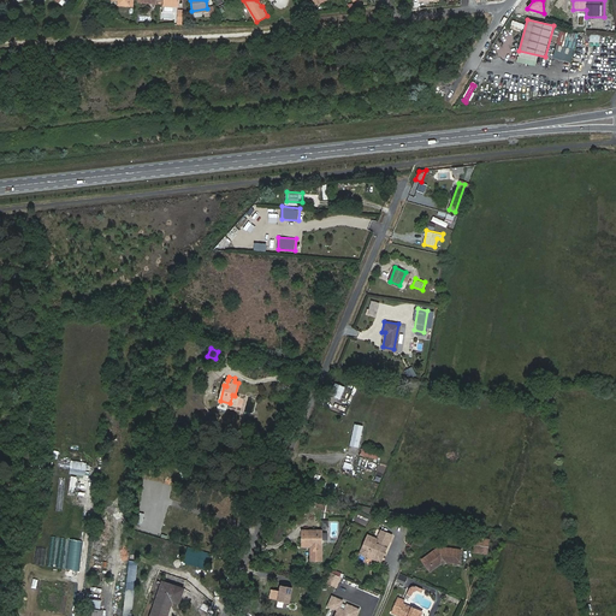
[(336,383),(331,395),(339,400),(345,388),(336,383)]
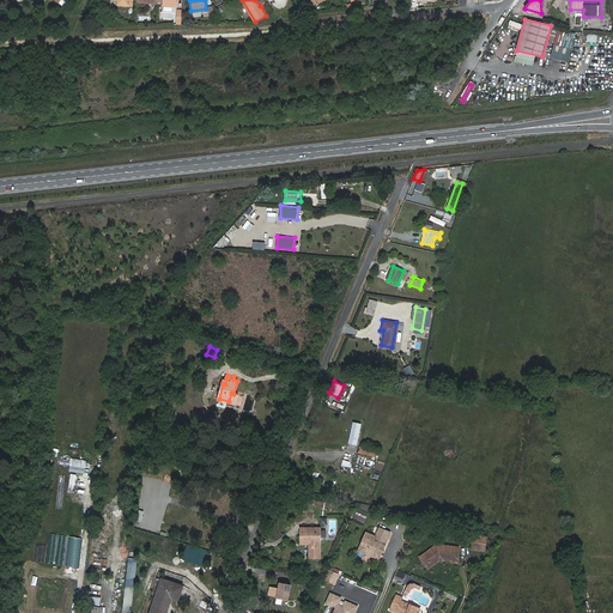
[(360,424),(353,423),(349,443),(356,445),(360,424)]
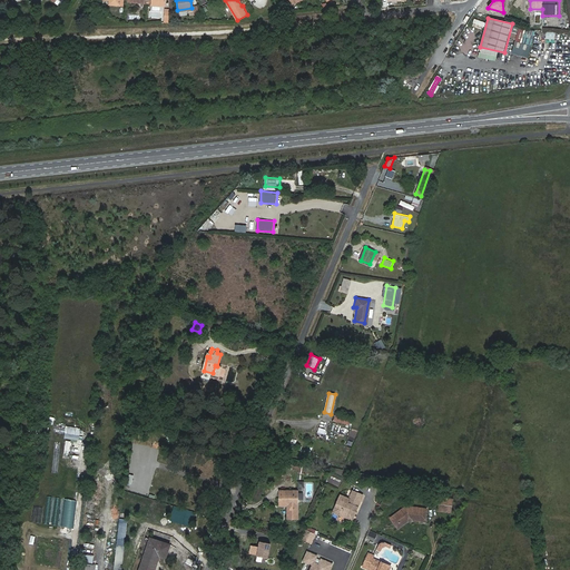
[(334,414),(333,421),(350,424),(351,418),(334,414)]
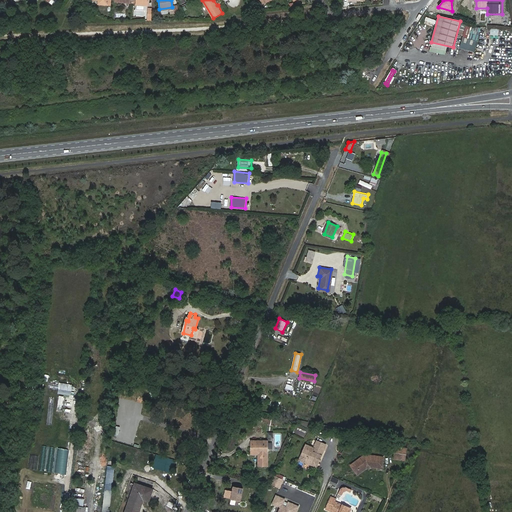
[(317,377),(310,399),(317,401),(324,379),(317,377)]
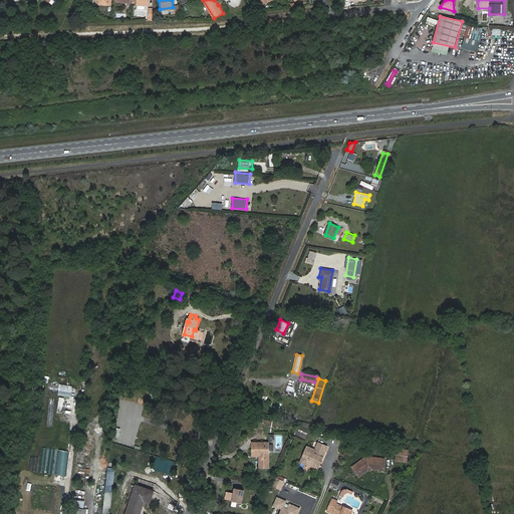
[(314,461),(318,463),(325,445),(316,441),(313,449),(311,452),(303,449),(299,460),(312,466),(314,461)]
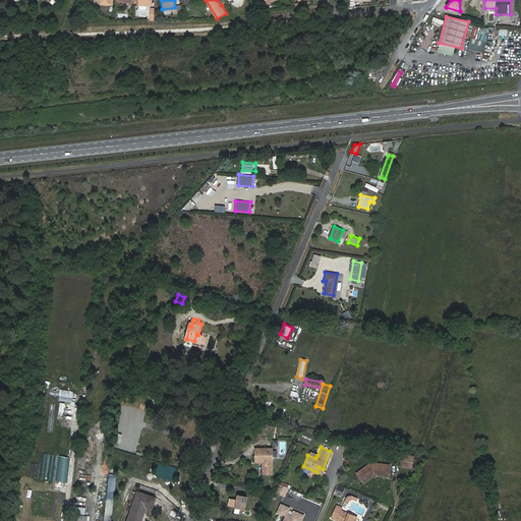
[(269,450),(252,451),(253,463),(261,463),(261,476),(270,475),(269,450)]
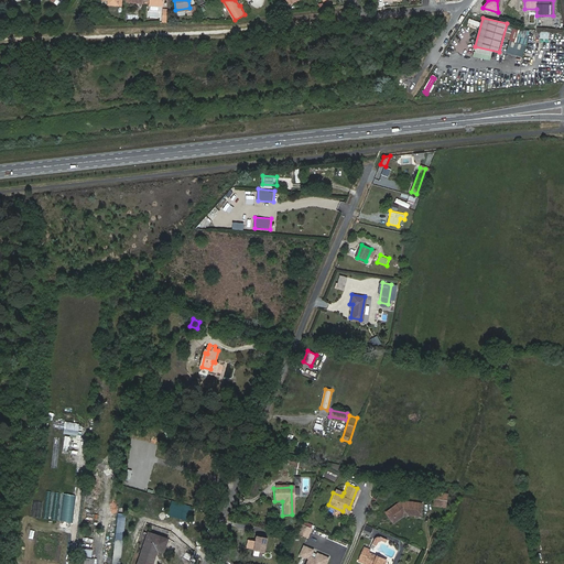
[(435,491),(434,506),(447,507),(448,492),(435,491)]
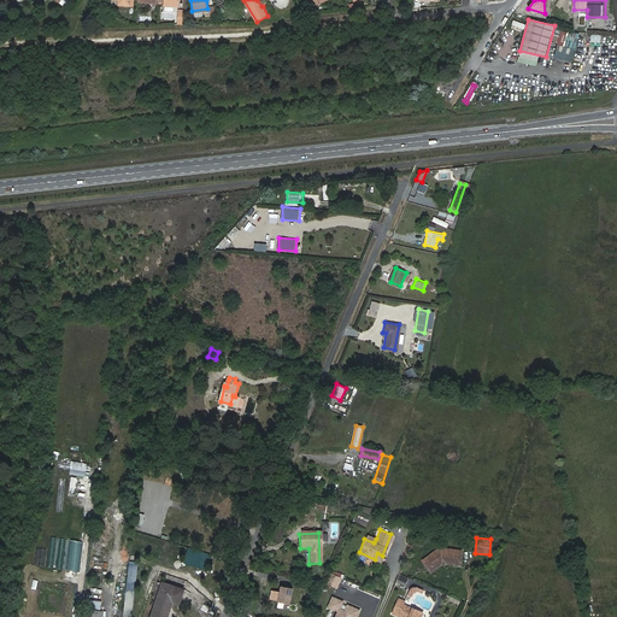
[(458,548),(440,546),(440,552),(440,553),(438,553),(433,548),(423,557),(432,568),(438,562),(439,562),(439,559),(442,558),(444,560),(457,560),(458,548)]
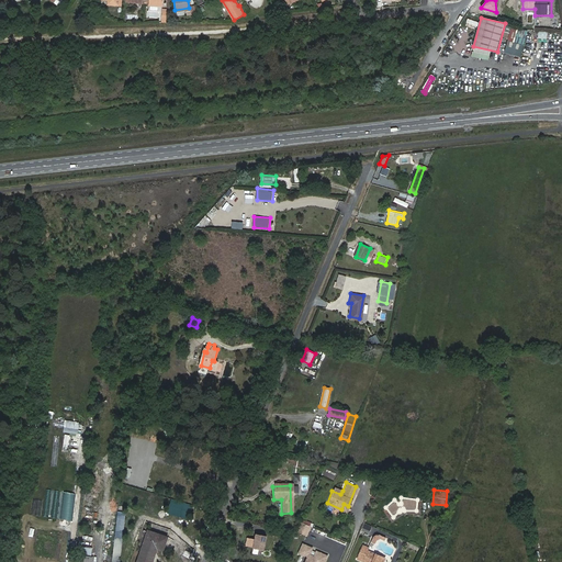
[(390,519),(393,517),(385,507),(382,509),(390,519)]
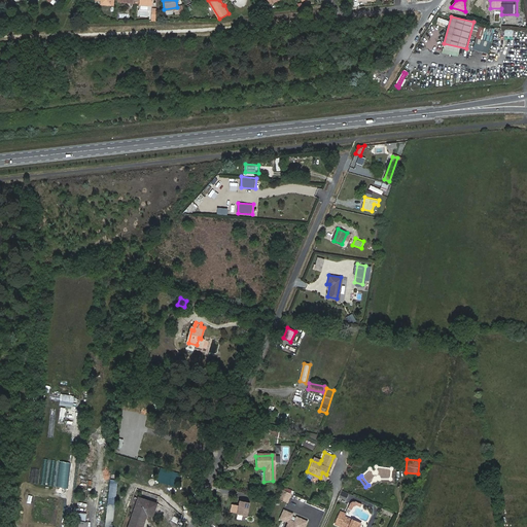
[(105,521),(113,522),(118,483),(110,482),(105,521)]
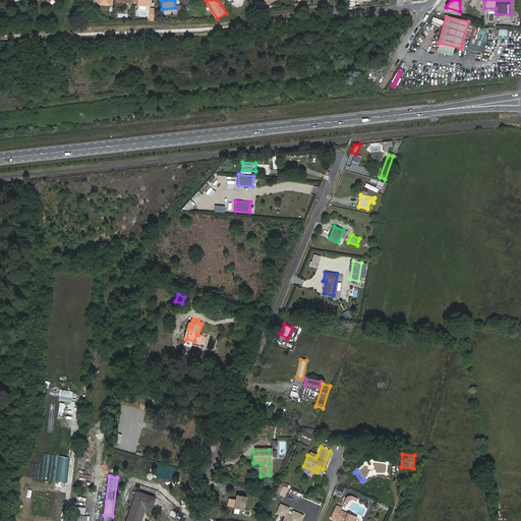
[(279,483),(275,493),(285,497),(289,487),(279,483)]
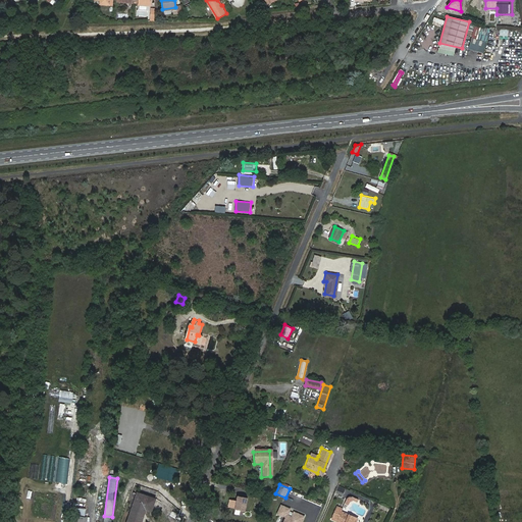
[(336,493),(344,494),(346,488),(338,486),(336,493)]
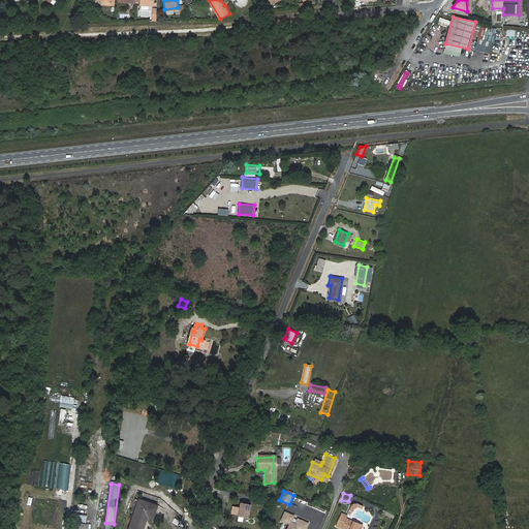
[(139,501),(130,528),(144,528),(149,517),(154,519),(158,506),(139,501)]
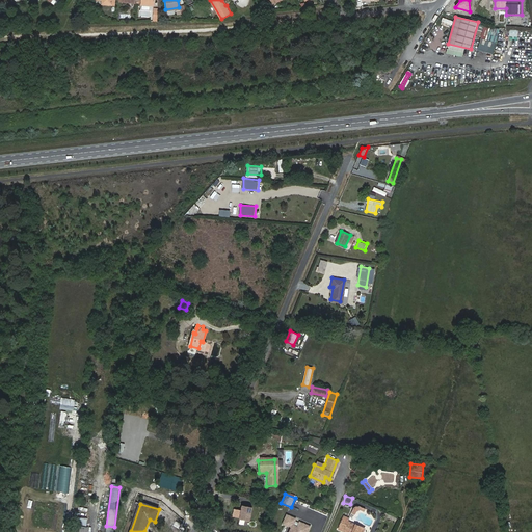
[(251,508),(242,506),(240,519),(249,521),(251,508)]
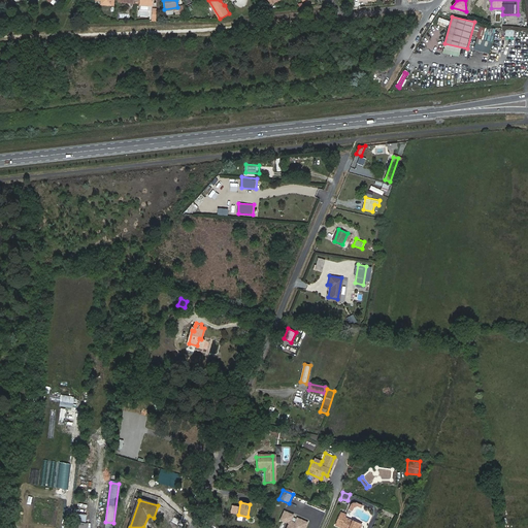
[(351,504),(349,509),(353,512),(354,507),(358,506),(362,508),(363,505),(357,502),(354,502),(352,503),(351,504)]
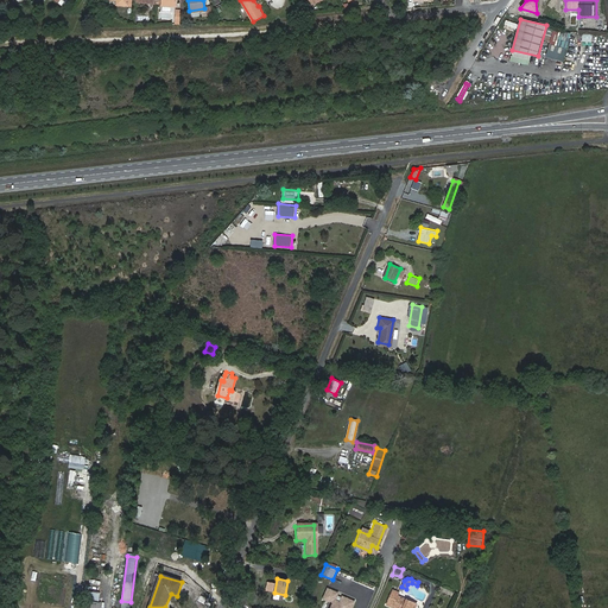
[(352,607),(355,602),(343,597),(341,602),(340,605),(336,603),(337,601),(335,600),(339,594),(328,589),(324,599),(331,602),(330,605),(331,606),(329,607),(352,607)]
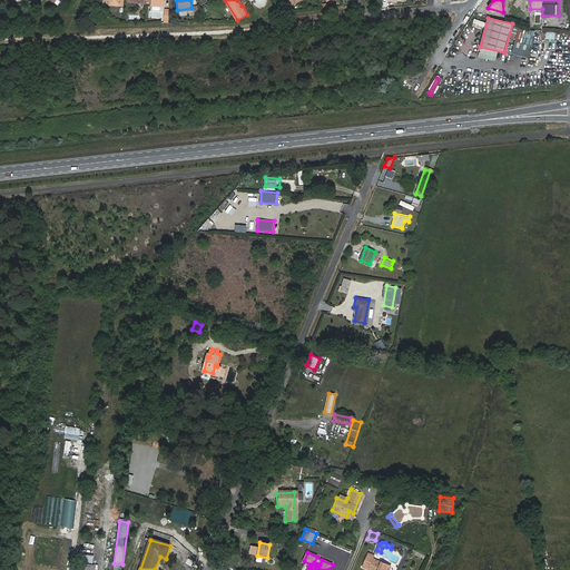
[(90,562),(91,554),(79,553),(77,569),(80,569),(82,561),(90,562)]
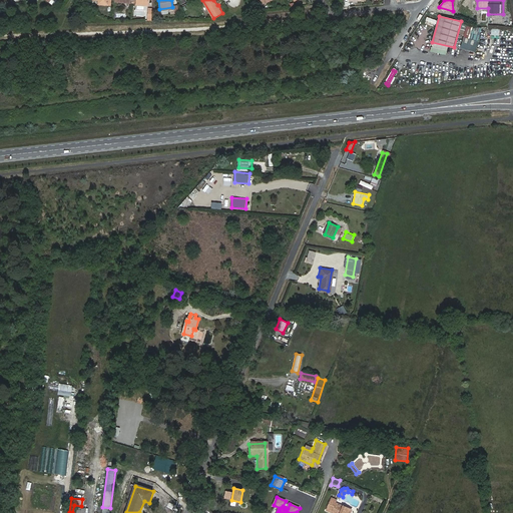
[(348,512),(350,510),(334,503),(335,500),(330,498),(326,510),(333,512),(348,512)]
